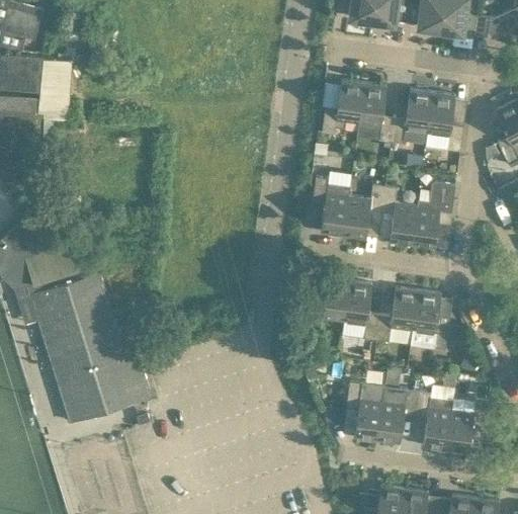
[(34,40),(42,9),(4,0),(0,0),(0,23),(1,24),(0,26),(0,51),(23,53),(26,38),(34,40)]
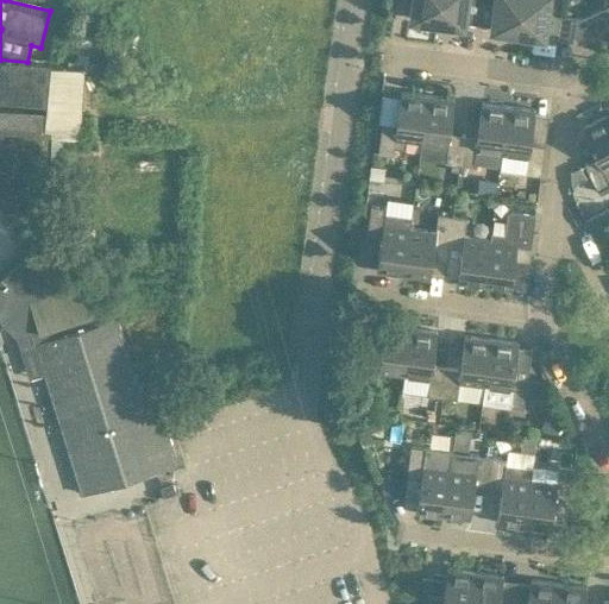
[(437,26),(440,0),(413,0),(410,23),(437,26)]
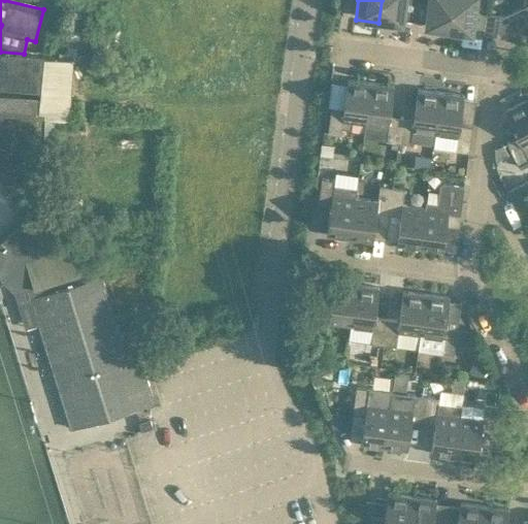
[(382,0),(378,23),(401,26),(404,2),(417,4),(417,0),(382,0)]
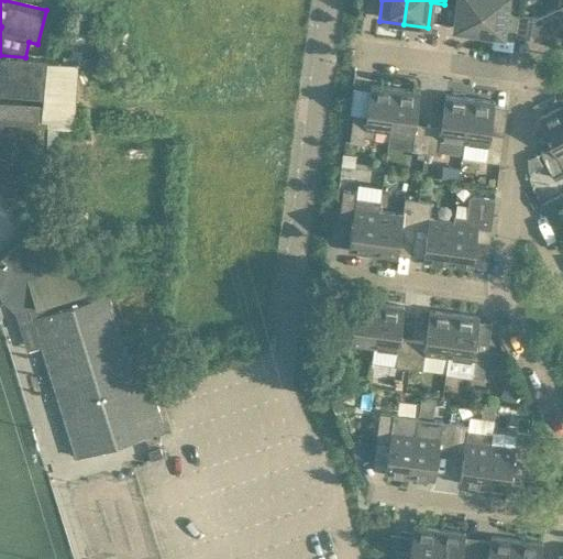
[(478,34),(483,0),(444,0),(444,4),(457,6),(454,31),(478,34)]
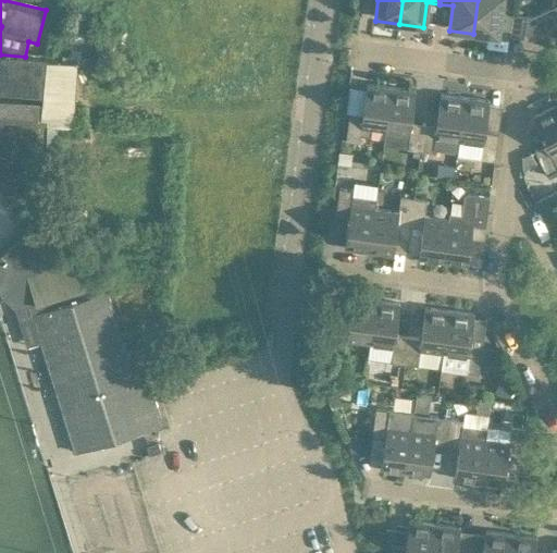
[(500,15),(500,12),(514,14),(515,0),(478,0),(473,34),(497,37),(500,15)]
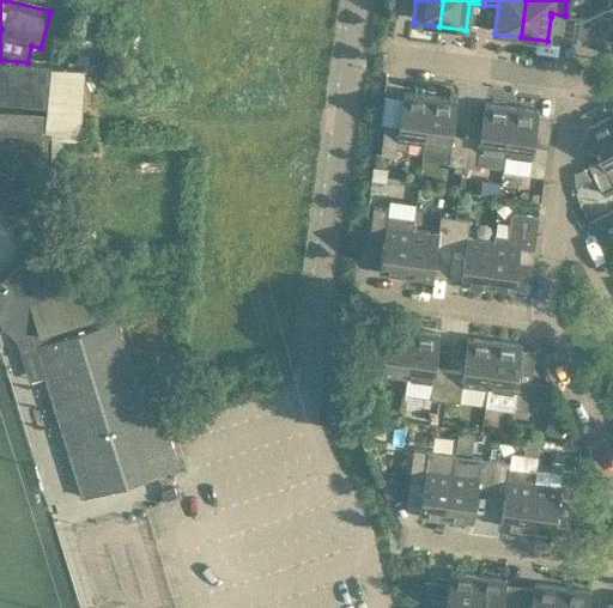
[(612,0),(610,0),(610,10),(586,20),(578,19),(576,40),(588,42),(612,29),(612,0)]
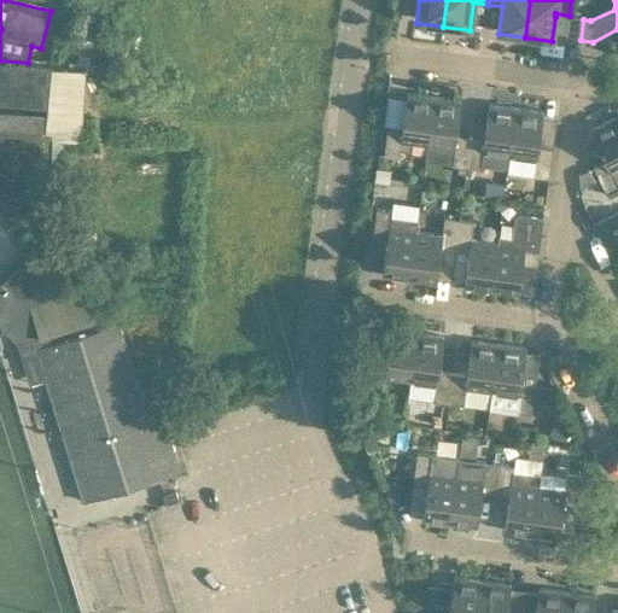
[(52,70),(0,65),(0,182),(29,214),(31,187),(62,190),(64,142),(80,144),(86,74),(52,71),(52,70)]
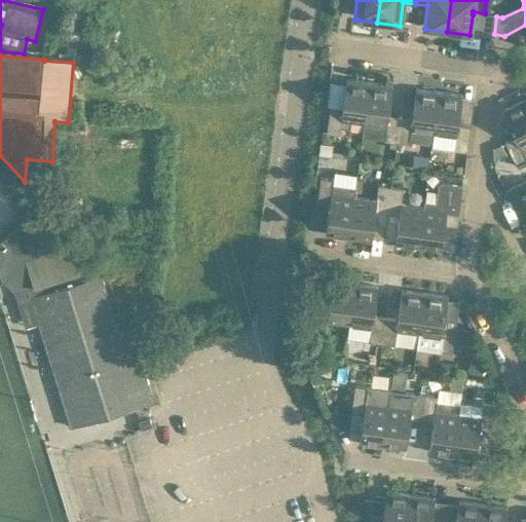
[(364,125),(369,85),(346,82),(342,112),(330,110),(327,136),(339,138),(340,131),(349,132),(350,123),(364,125)]
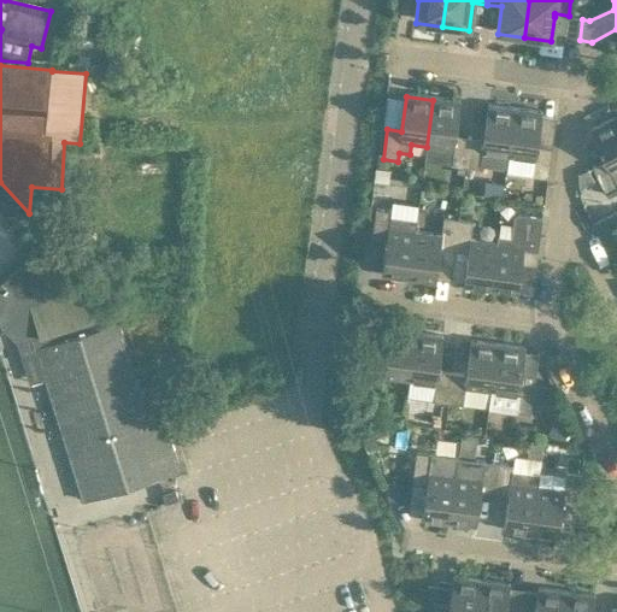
[(427,147),(424,164),(451,168),(451,169),(465,170),(469,140),(456,139),(459,104),(433,100),(427,147)]
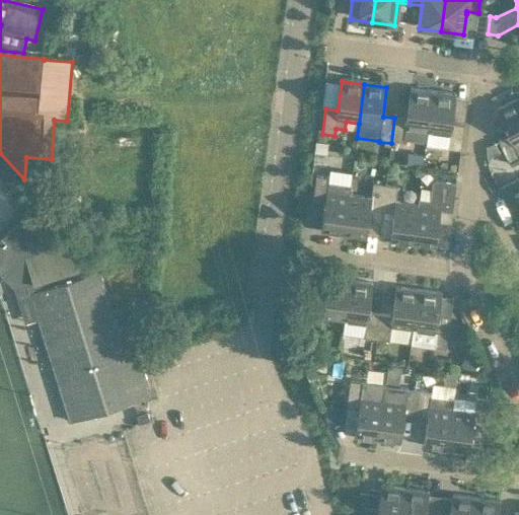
[(427,144),(428,133),(433,93),(411,90),(406,120),(394,118),(391,143),(403,145),(404,141),(427,144)]
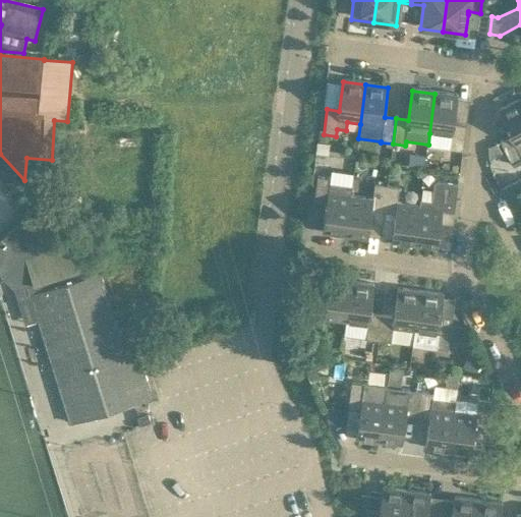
[(466,127),(454,126),(457,97),(435,94),(429,133),(452,136),(450,152),(462,154),(466,127)]
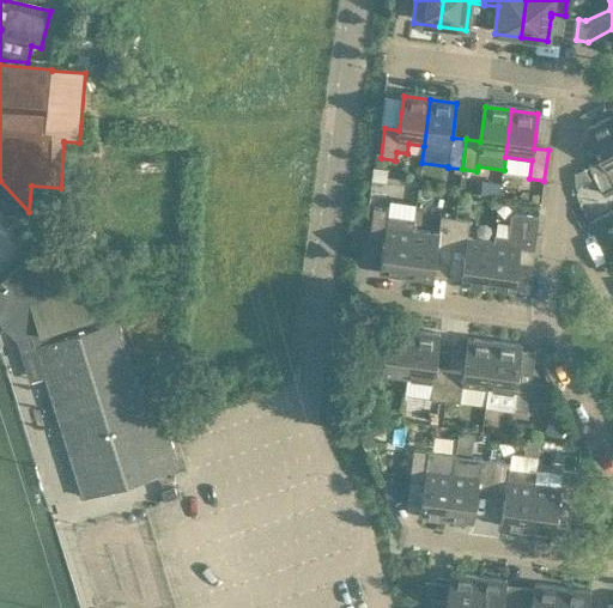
[(612,125),(611,121),(587,133),(602,163),(589,170),(602,196),(612,190),(612,125)]
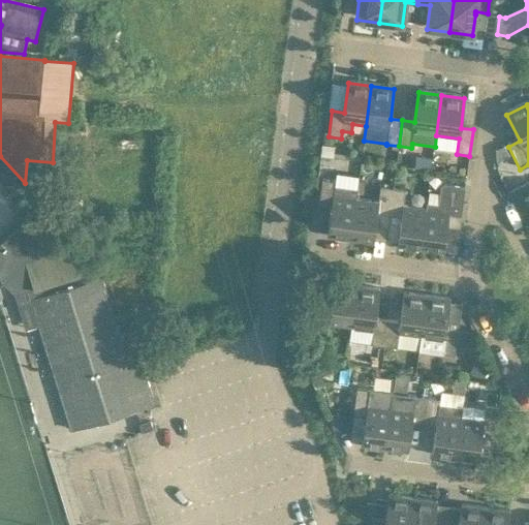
[(504,149),(495,153),(500,163),(509,158),(504,149)]
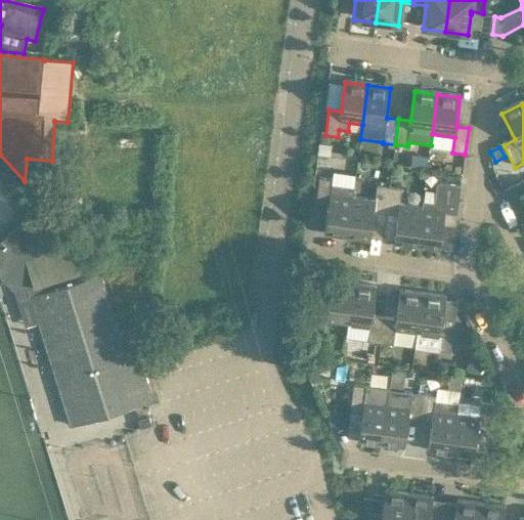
[(335,184),(356,187),(357,176),(336,173),(335,184)]
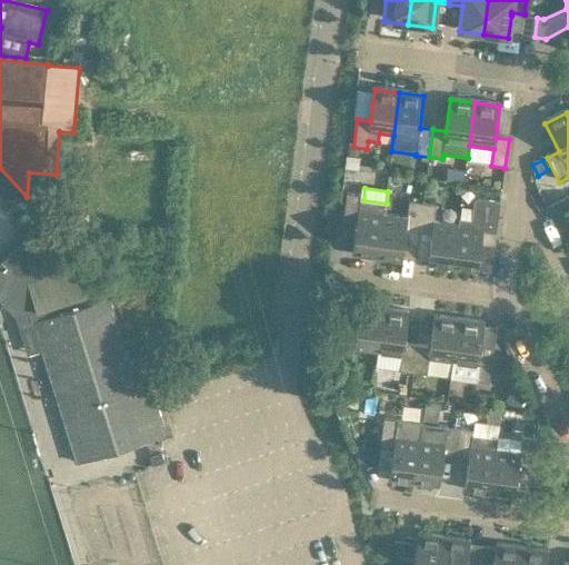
[(383,206),(360,202),(360,198),(347,196),(343,224),(356,225),(351,257),(377,260),(382,217),(383,206)]
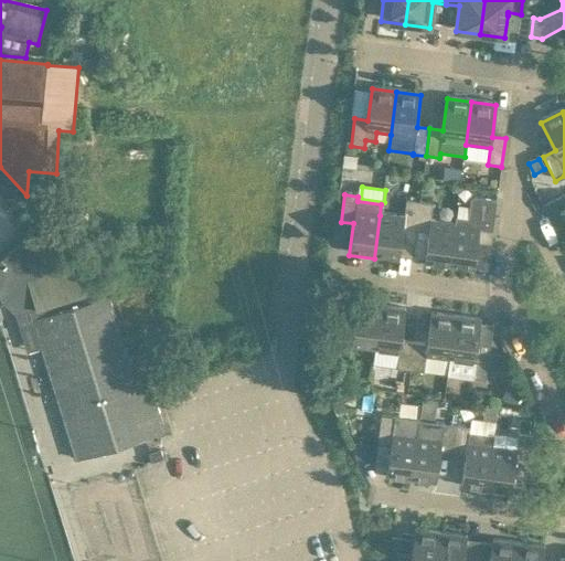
[(491,242),(494,214),(497,202),(473,199),(470,201),(468,221),(456,219),(455,225),(449,268),(473,272),(478,241),(491,242)]
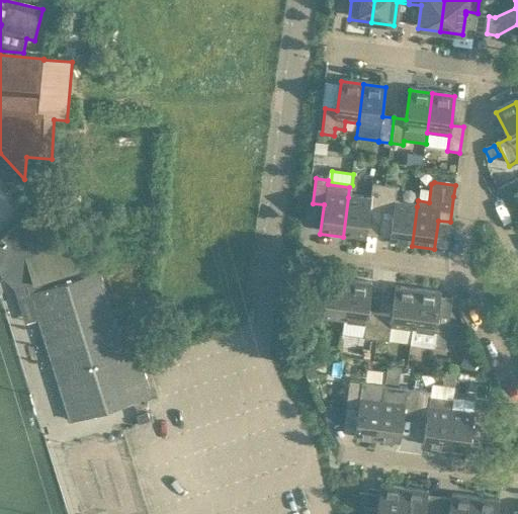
[(369,210),(381,212),(384,187),(372,185),(370,200),(348,197),(343,237),(365,240),(369,210)]
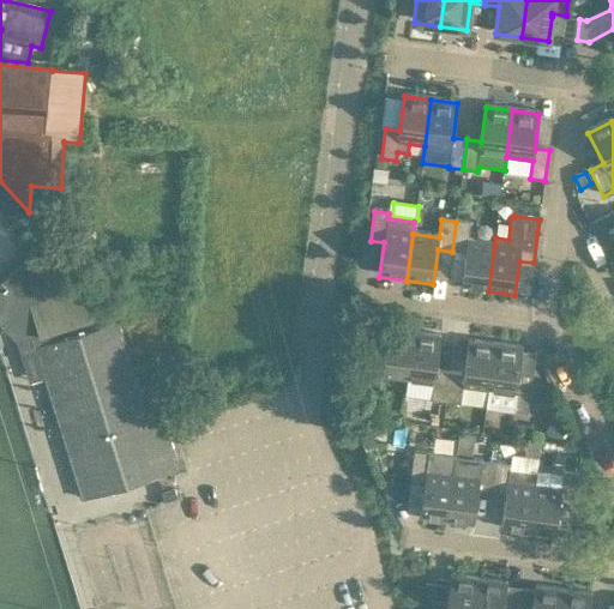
[(488,291),(494,245),(468,241),(470,224),(456,222),(452,252),(465,254),(462,288),(488,291)]
